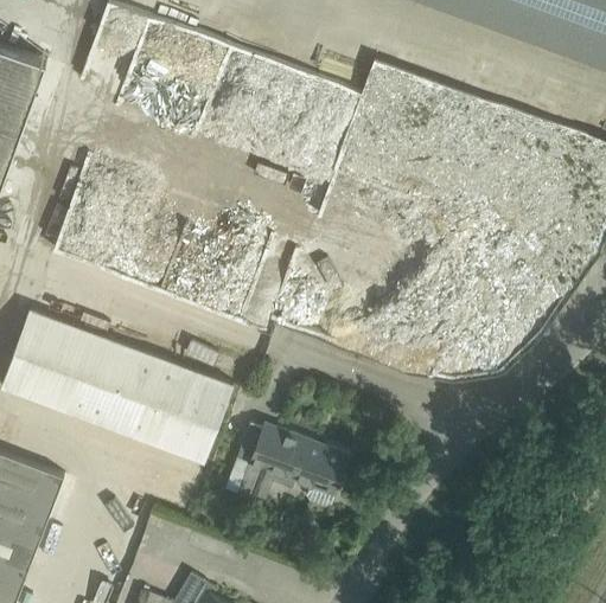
[(605,0),(416,0),(605,69),(605,0)]
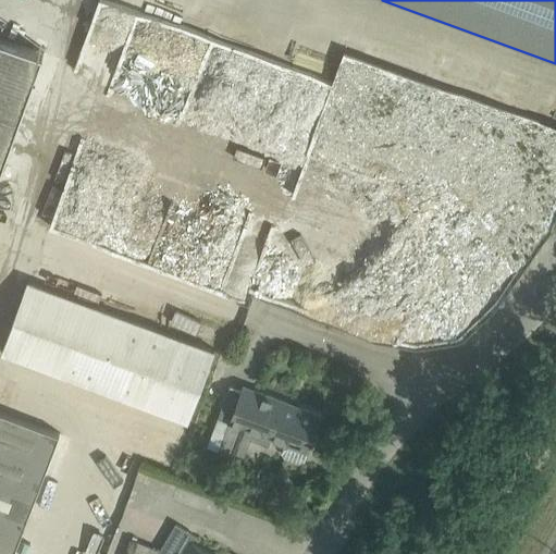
[(0,177),(42,58),(0,42),(0,177)]
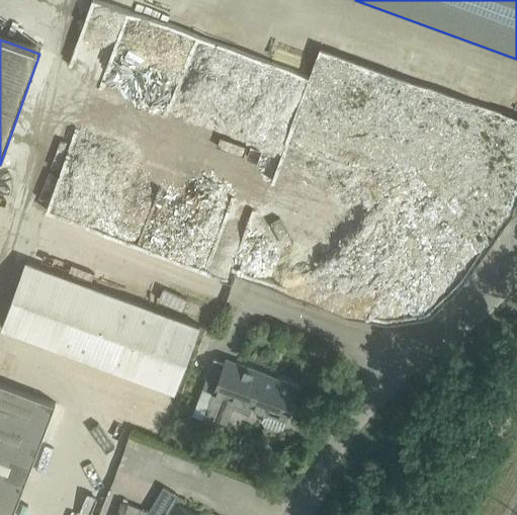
[(0,332),(172,396),(196,330),(24,266),(0,332)]
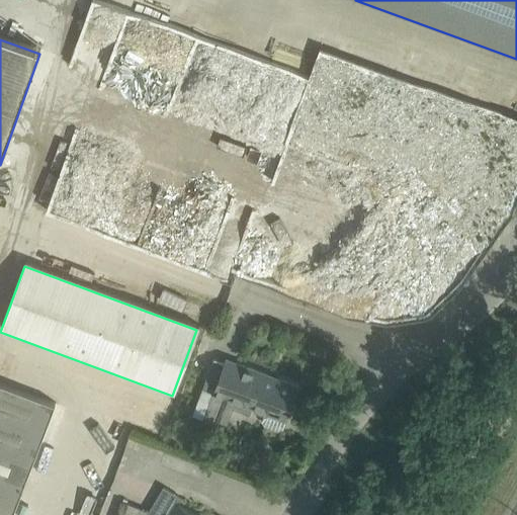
[(223,366),(211,362),(191,417),(214,426),(224,402),(263,417),(260,425),(262,429),(276,434),(280,432),(295,390),(224,363),(223,366)]
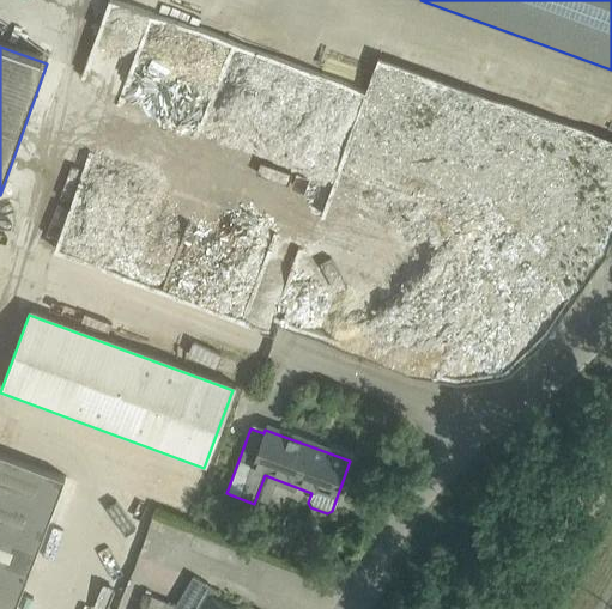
[(62,482),(0,457),(0,608),(12,608),(19,594),(60,608),(115,608),(131,571),(111,564),(125,530),(54,503),(62,482)]
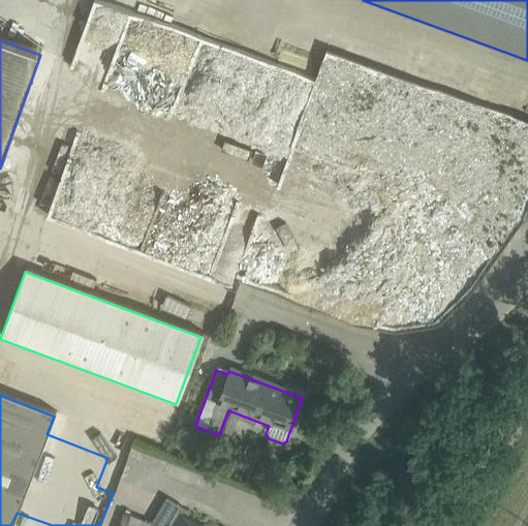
[(412,451),(400,441),(394,451),(405,459),(412,451)]
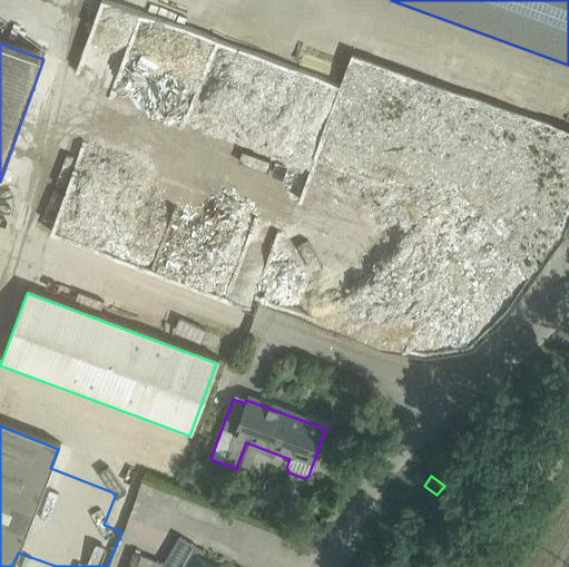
[(197,553),(177,541),(163,566),(207,566),(194,558),(197,553)]
